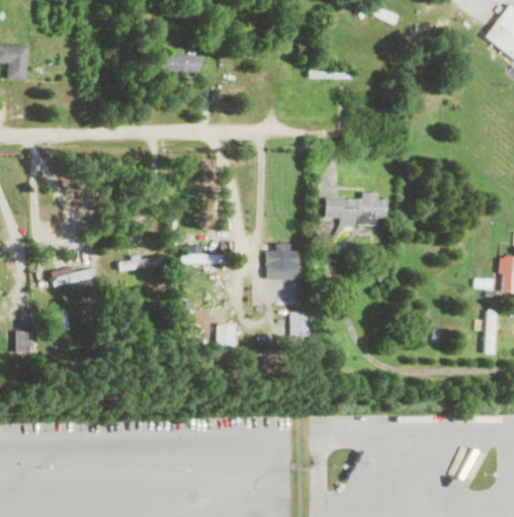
[(484,36),(513,59),(513,6),(510,3),(484,36)]
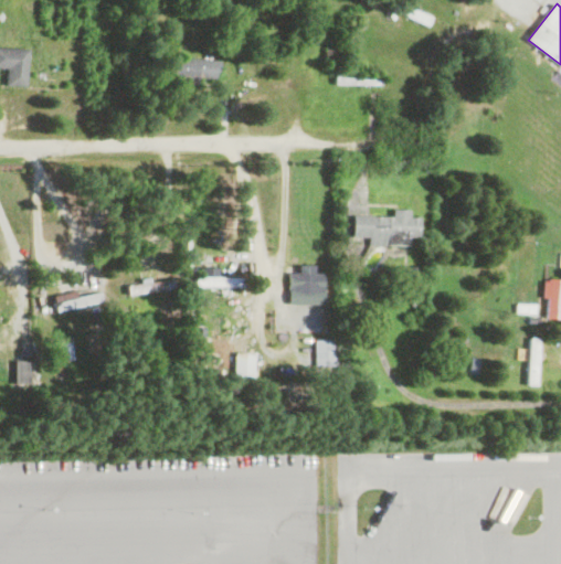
[(432,25),(434,17),(403,7),(401,16),(432,25)]
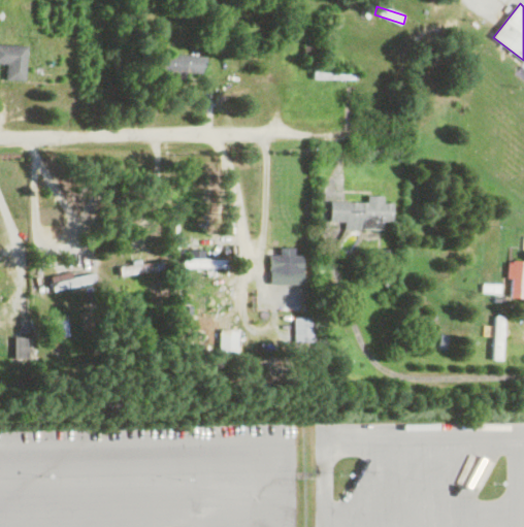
[(28,81),(28,46),(0,45),(0,65),(8,65),(8,80),(28,81)]
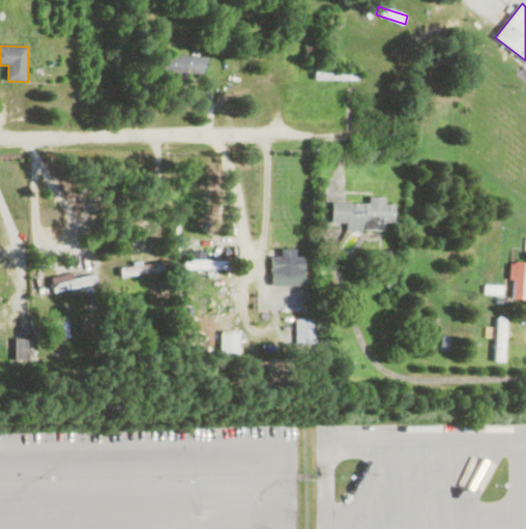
[(205,80),(206,58),(163,56),(162,78),(205,80)]
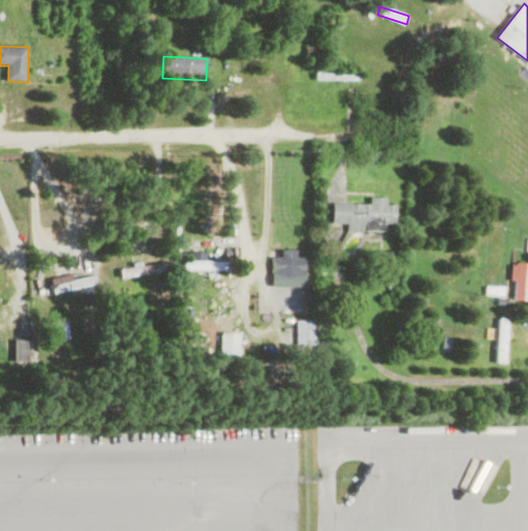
[(361,80),(361,72),(318,72),(318,80),(361,80)]
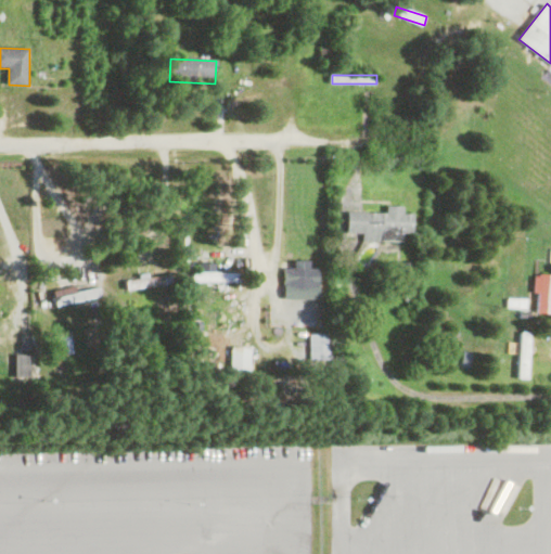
[(387,214),(349,213),(348,233),(364,233),(364,241),(404,242),(404,233),(415,233),(415,214),(405,214),(405,206),(387,206),(387,214)]
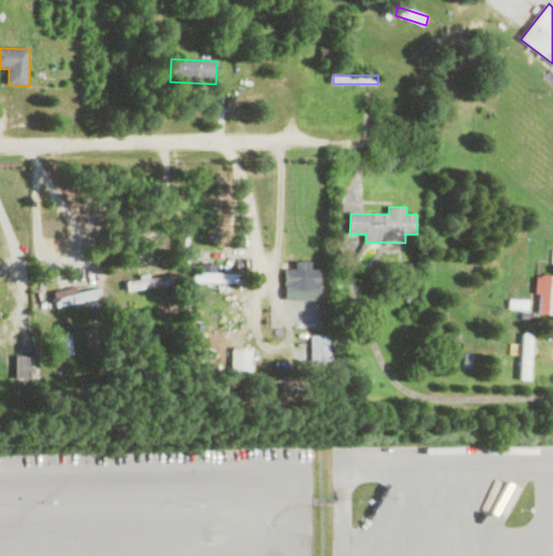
[(245,284),(245,273),(195,273),(195,284),(245,284)]
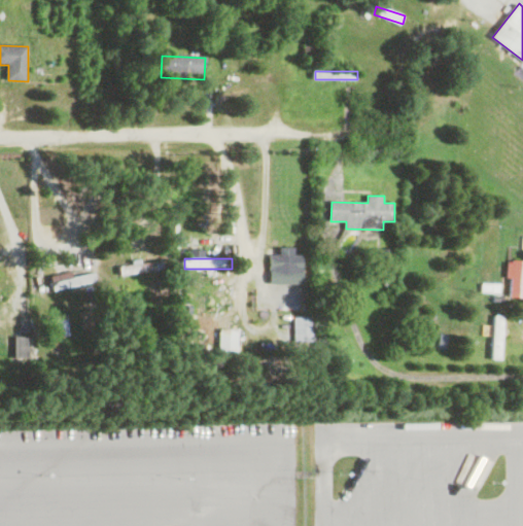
[(522,260),(511,260),(510,299),(522,299),(522,260)]
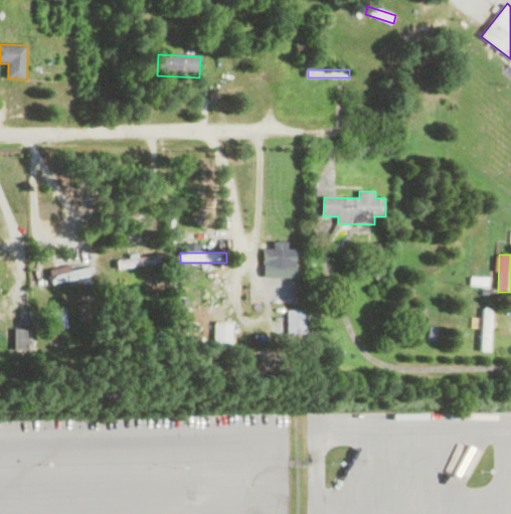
[(160,267),(160,258),(119,258),(119,267),(160,267)]
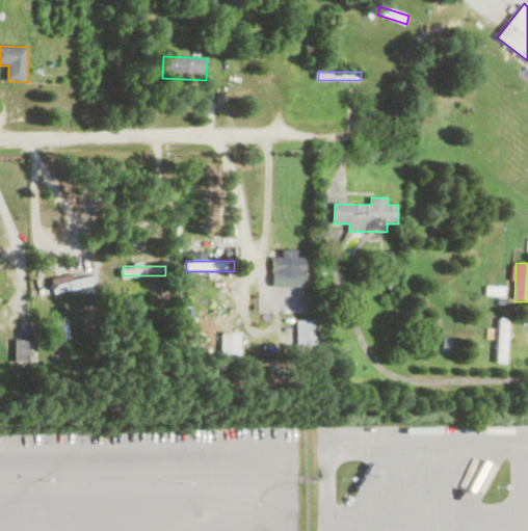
[(56,294),(99,285),(96,274),(53,284),(56,294)]
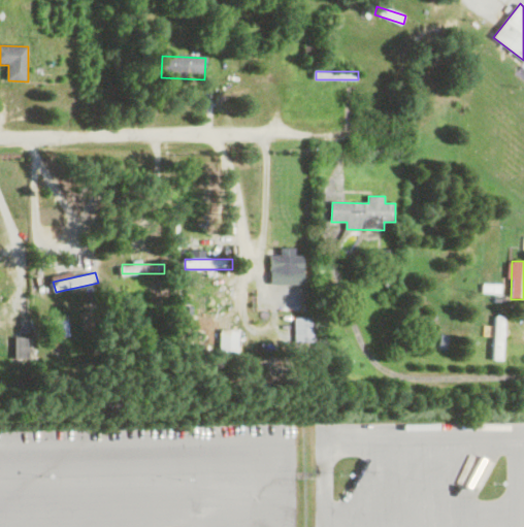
[(71,336),(68,316),(57,317),(60,338),(71,336)]
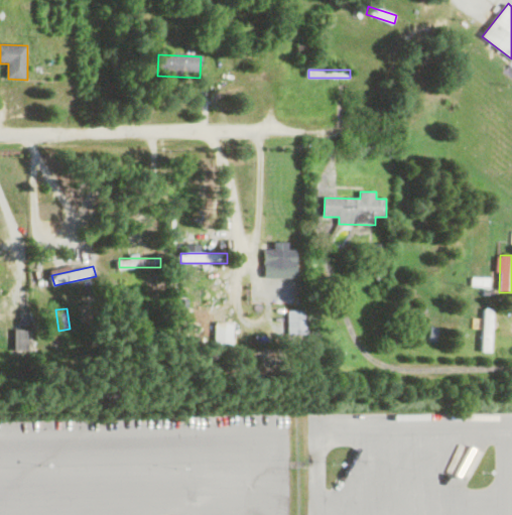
[(493,309),(485,308),(484,352),(492,352),(493,309)]
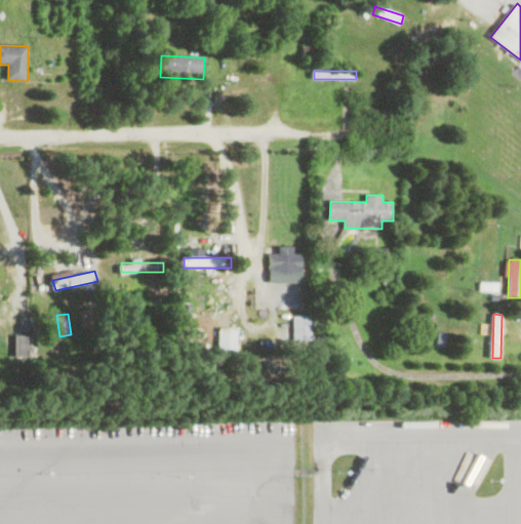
[(312,317),(294,317),(294,340),(312,340),(312,317)]
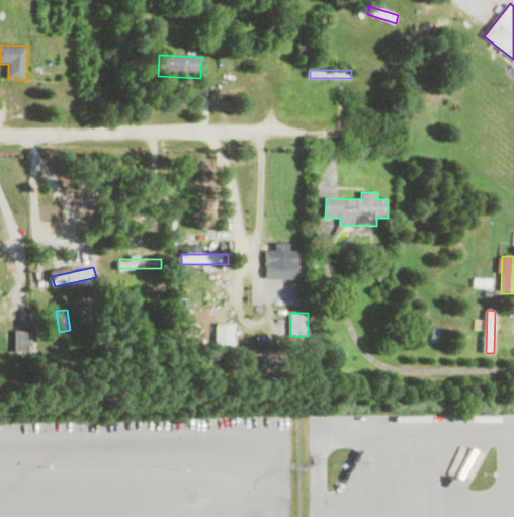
[(19,348),(16,348),(16,350),(28,351),(28,337),(20,337),(19,348)]
